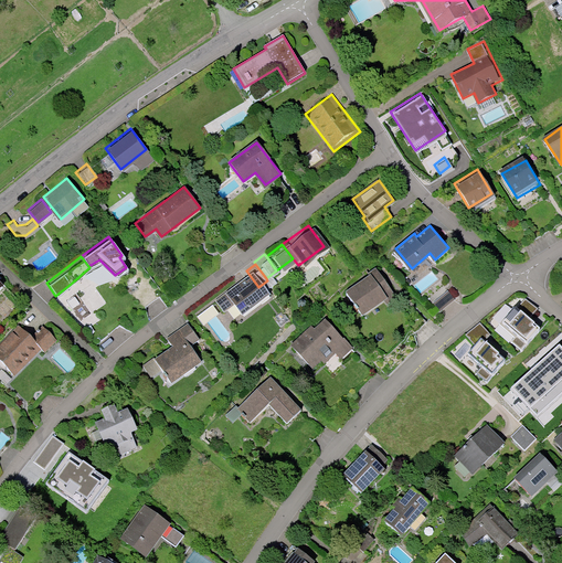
[(363,314),(385,298),(389,303),(398,297),(375,266),(368,273),(369,275),(347,290),(363,314)]
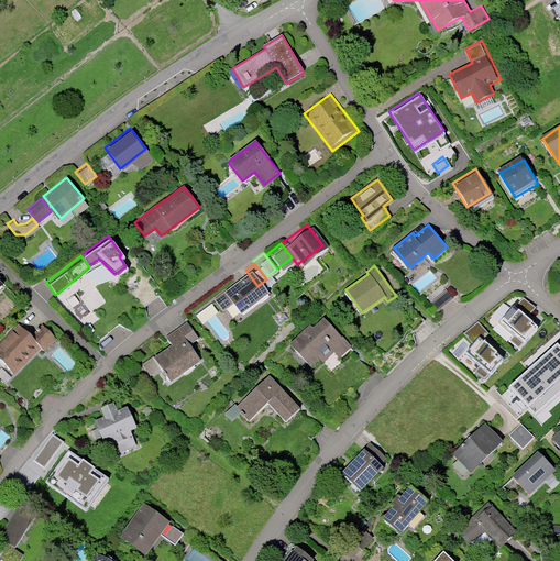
[(257,286),(245,270),(217,290),(208,298),(211,303),(216,308),(224,300),(234,314),(262,292),(257,286)]
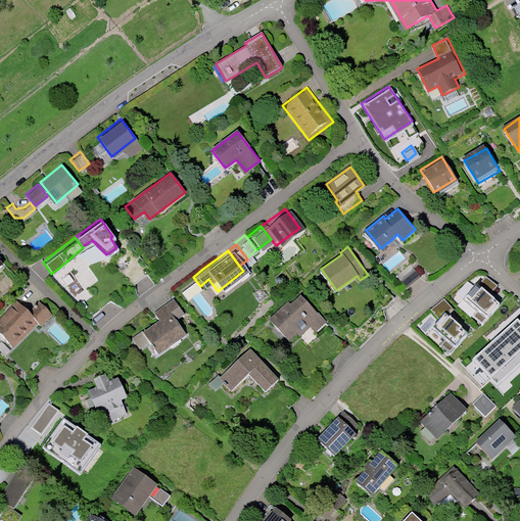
[(413,271),(400,281),(407,288),(418,278),(413,271)]
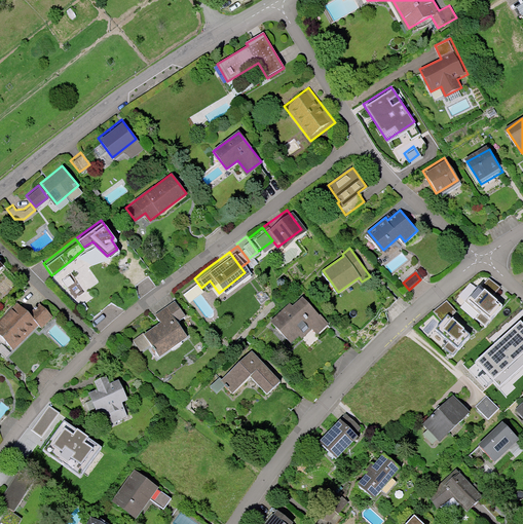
[(478,288),(467,301),(488,320),(499,306),(478,288)]
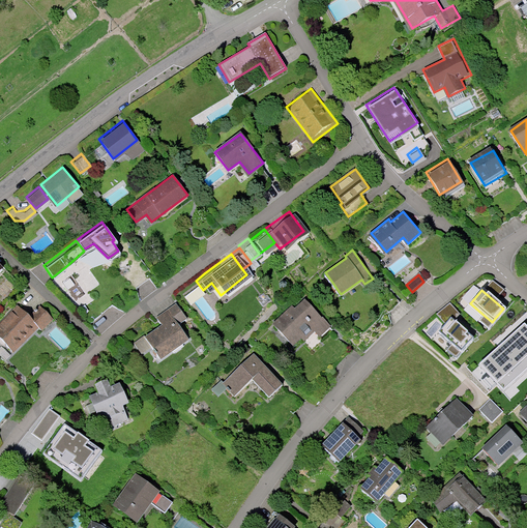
[(292,344),(301,335),(304,339),(315,329),(319,333),(329,324),(304,298),(295,308),(291,303),(271,322),(292,344)]
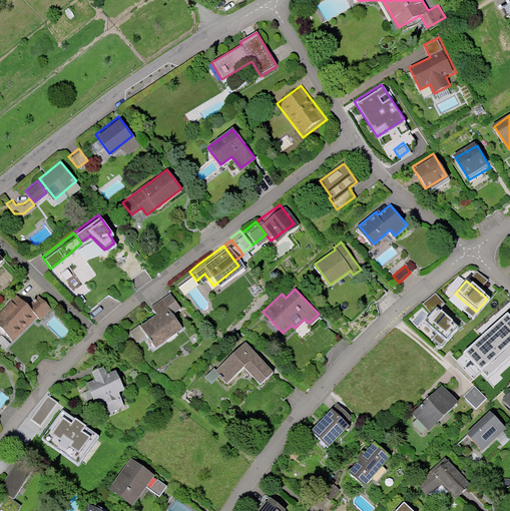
[(146,333),(155,346),(182,327),(171,313),(179,307),(169,292),(151,306),(157,314),(142,325),(140,323),(129,332),(135,340),(146,333)]
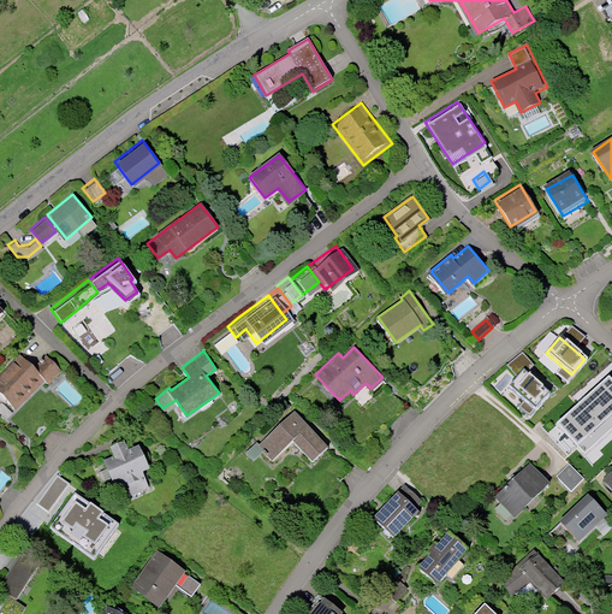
[(0,394),(15,407),(43,378),(47,382),(60,369),(45,354),(33,367),(18,354),(0,372),(0,394)]
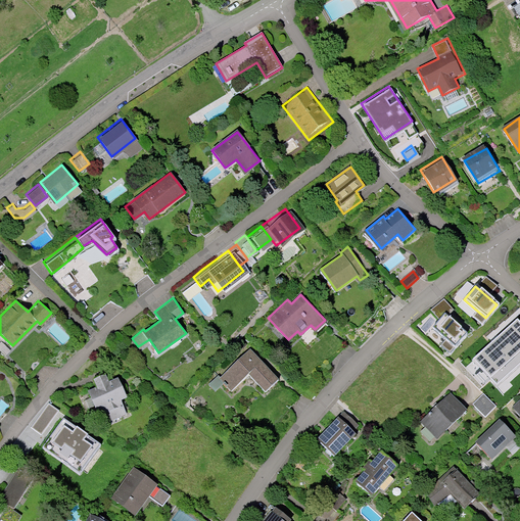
[(442,315),(431,328),(454,347),(465,334),(442,315)]
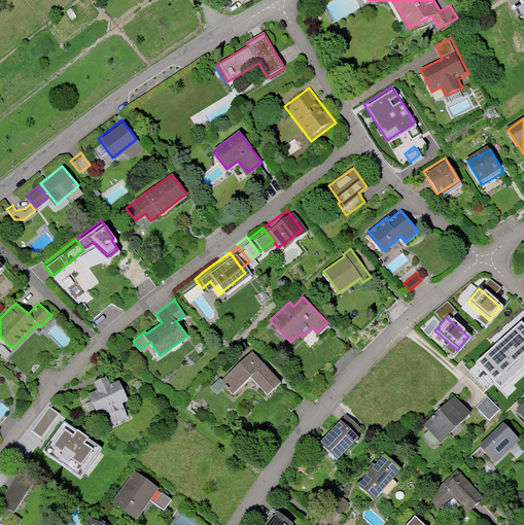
[(523,323),(519,318),(474,359),(497,385),(523,361),(523,323)]
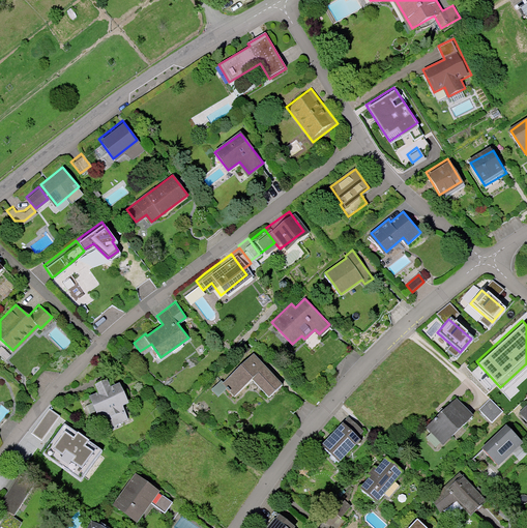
[(283,383),(253,353),(224,381),(236,393),(252,378),(269,396),(283,383)]
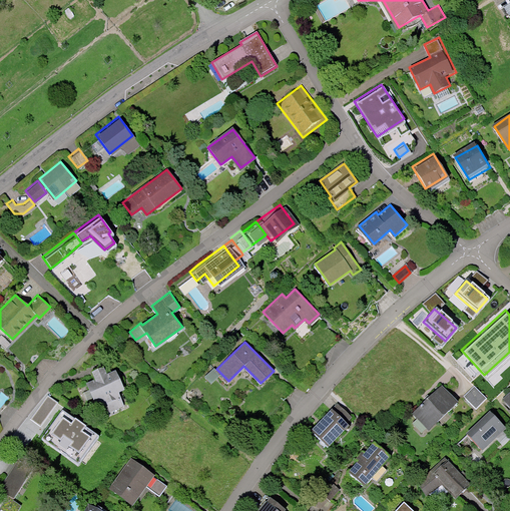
[(117,398),(114,392),(123,388),(115,370),(106,374),(103,366),(91,372),(95,379),(85,383),(94,401),(103,397),(106,403),(117,398)]
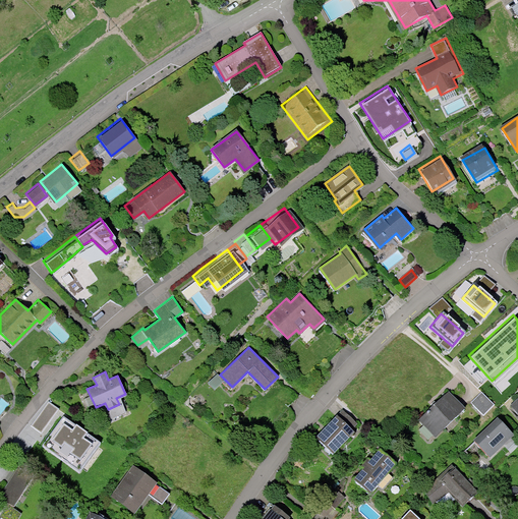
[(436,435),(465,406),(449,390),(419,417),(436,435)]
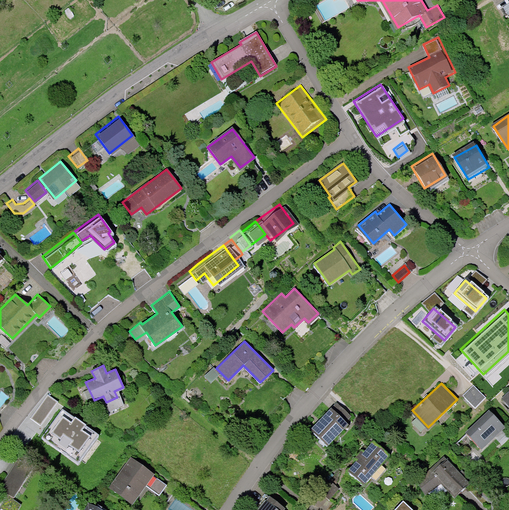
[(463,393),(475,405),(485,395),(473,383),(463,393)]
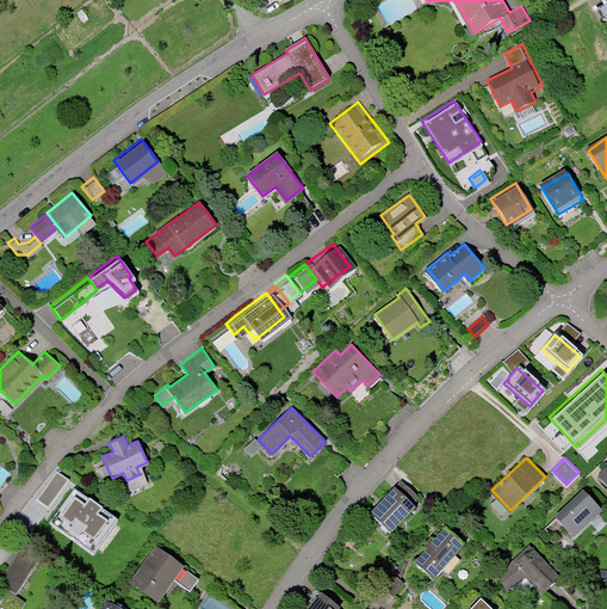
[(32,497),(44,506),(66,477),(54,467),(32,497)]
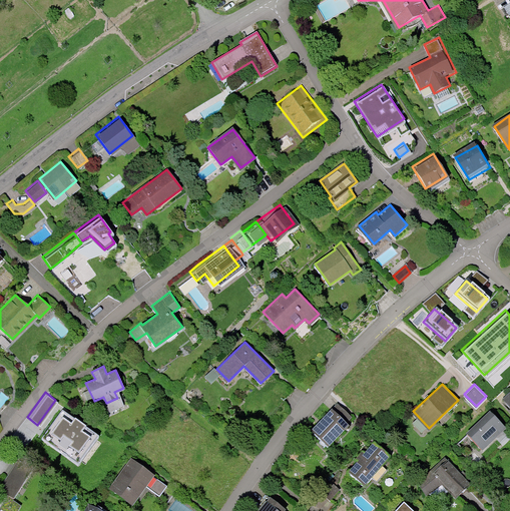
[(346,421),(352,416),(339,403),(333,409),(312,430),(328,447),(350,425),(346,421)]
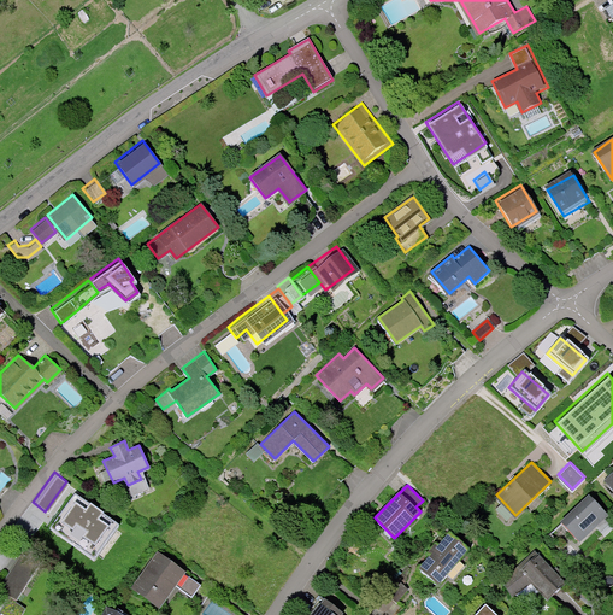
[(116,521),(71,491),(47,526),(90,556),(116,521)]
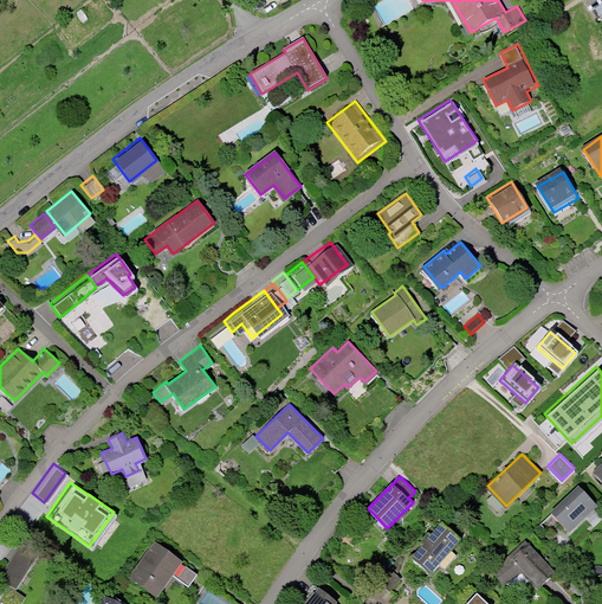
[(552,511),(571,531),(600,505),(581,484),(552,511)]
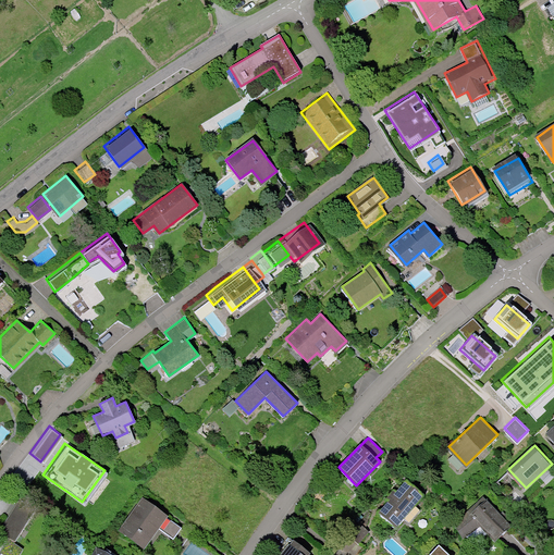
[(379,512),(396,527),(425,494),(406,479),(379,512)]
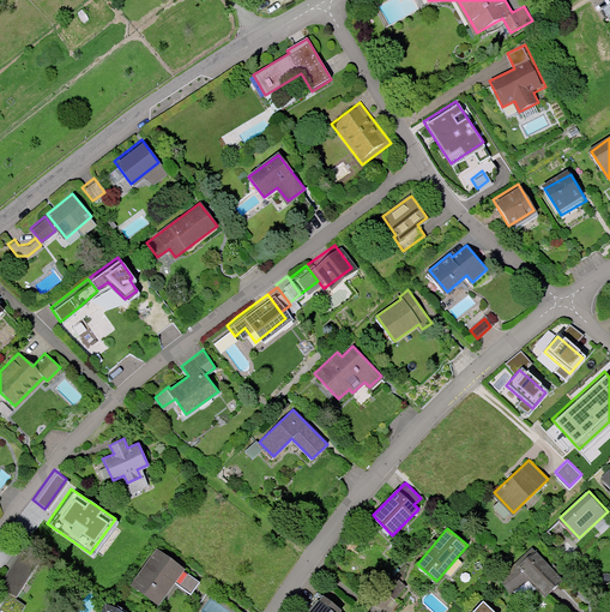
[(14,595),(16,597),(41,556),(23,545),(0,580),(0,607),(6,611),(19,611),(24,605),(13,598),(14,595)]
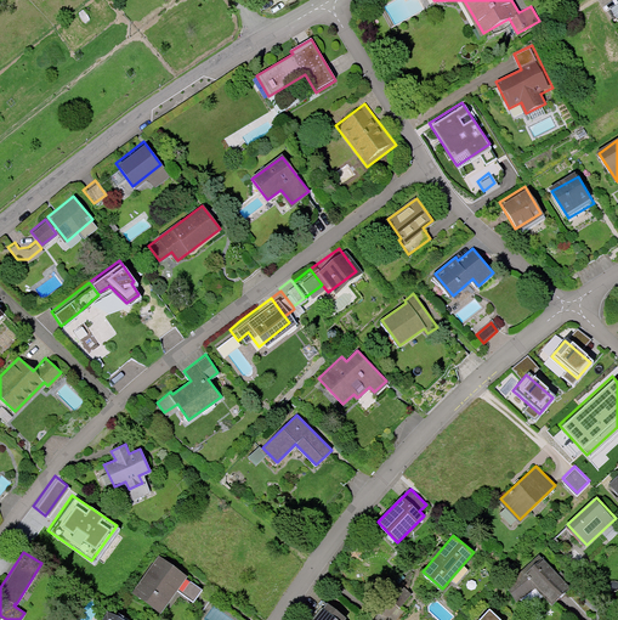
[(193,599),(202,589),(158,557),(132,592),(160,612),(177,589),(193,599)]
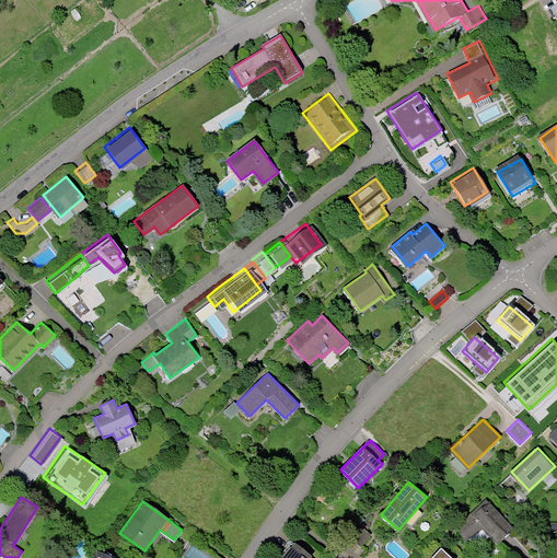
[(490,501),(474,518),(472,514),(455,525),(466,539),(483,527),(499,543),(515,527),(490,501)]
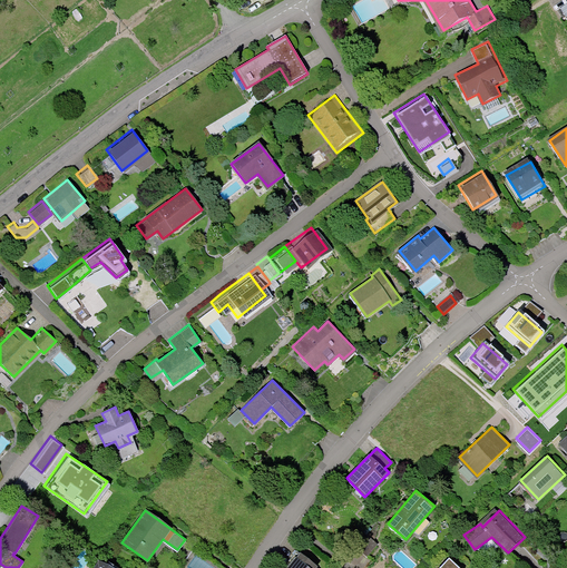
[(354,545),(365,556),(378,544),(365,532),(354,545)]
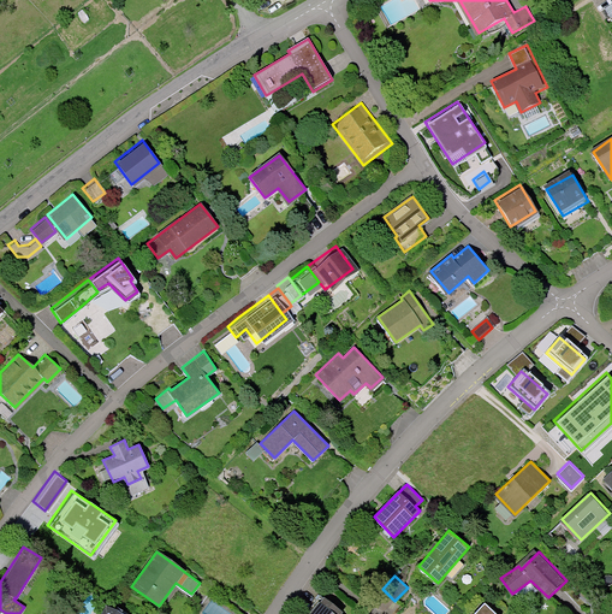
[(334,613),(320,601),(308,613),(334,613)]
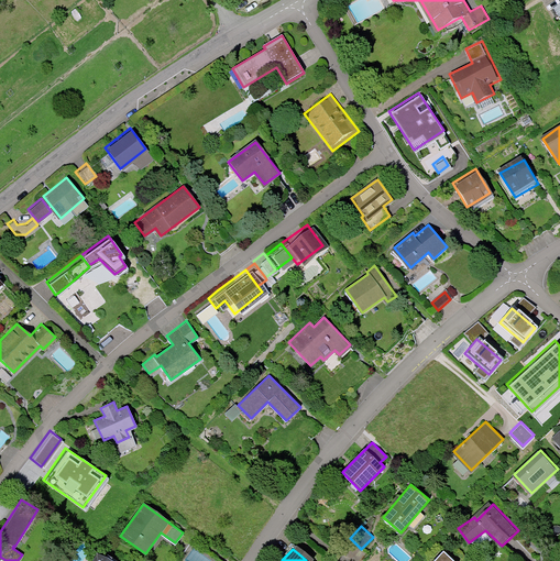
[(453,560),(442,550),(431,560),(453,560)]
